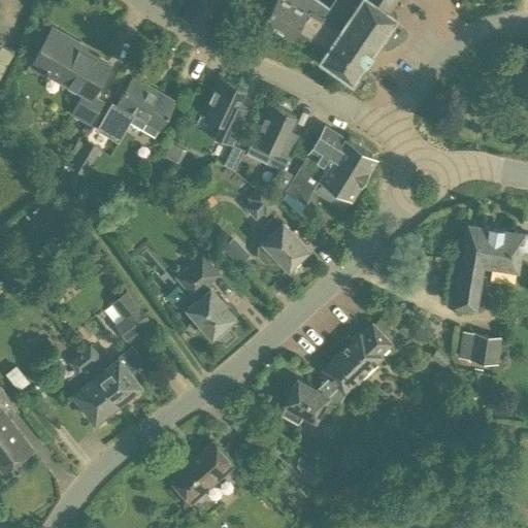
[(332,0),(329,6),(320,0),(275,0),(264,20),(293,36),(297,30),(326,47),(320,57),(338,70),(338,73),(345,77),(349,77),(352,80),(359,70),(374,47),(393,21),(397,15),(388,10),(395,0),(332,0)]
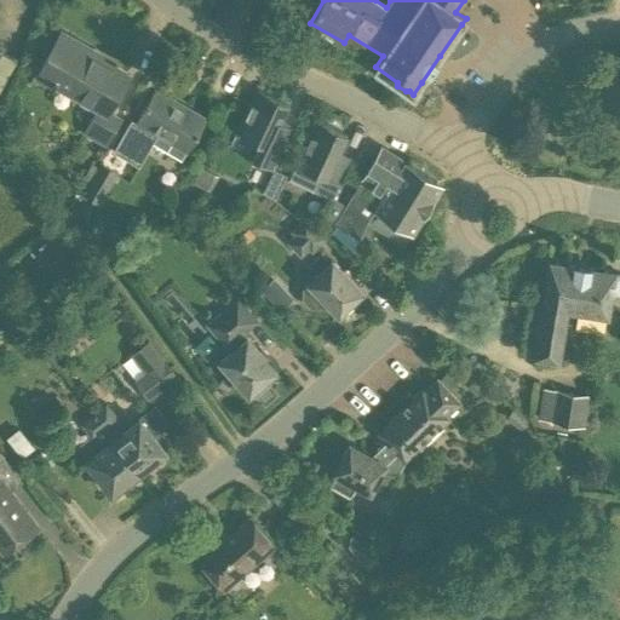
[(105,144),(120,120),(109,114),(128,79),(91,57),(93,52),(61,34),(38,74),(99,109),(85,132),(105,144)]
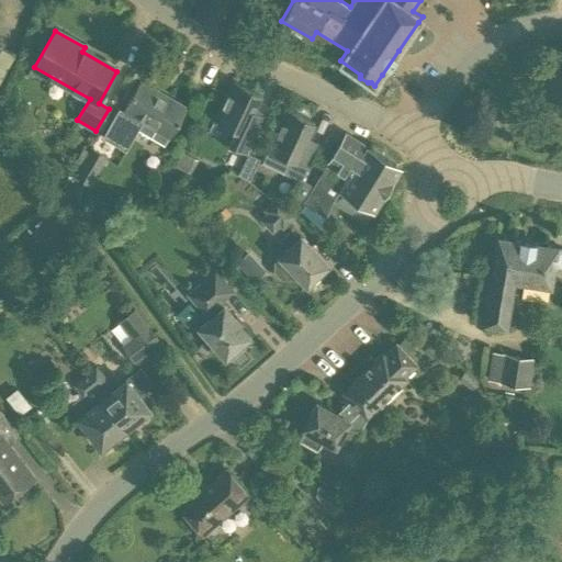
[(248,154),(266,115),(254,110),(261,94),(234,81),(214,121),(236,131),(229,145),(248,154)]
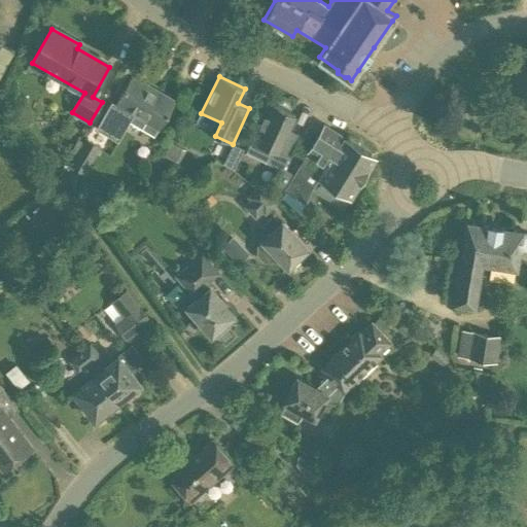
[(132,77),(106,121),(125,133),(130,123),(153,137),(159,129),(161,130),(176,102),(132,77)]
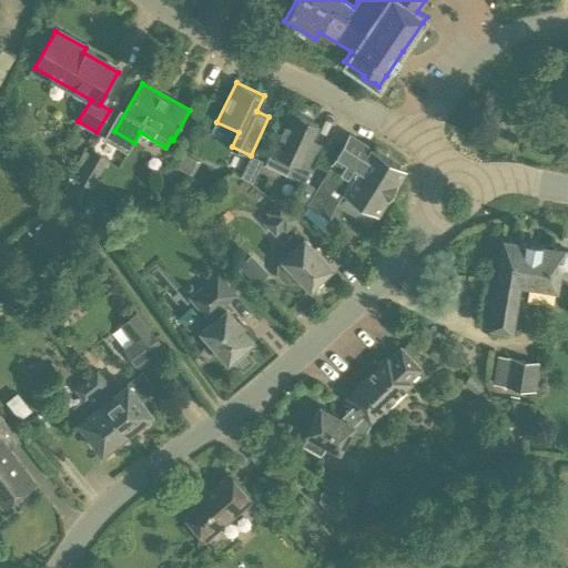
[(304,184),(323,145),(311,140),(317,123),(290,110),(271,151),(272,151),(265,164),(286,174),(285,175),(304,184)]
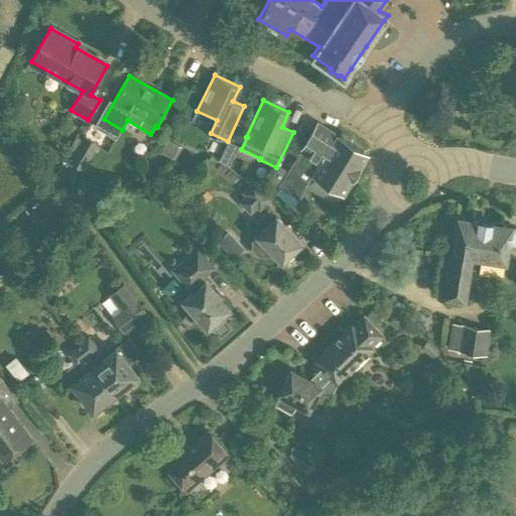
[(292,209),(298,199),(299,199),(307,186),(336,204),(365,158),(363,152),(317,123),(287,170),(278,164),(276,167),(269,180),(277,186),(279,187),(275,194),(292,209)]
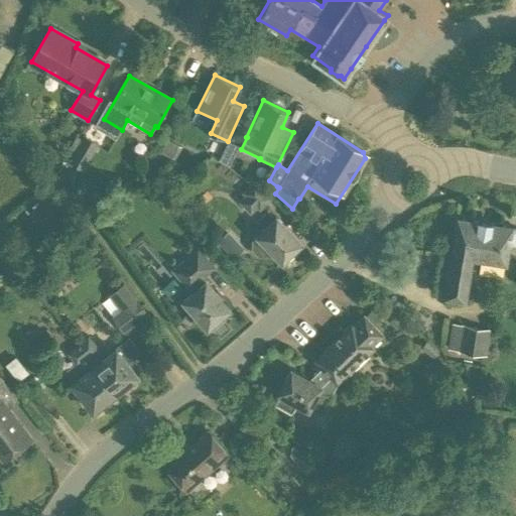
[(83,169),(98,143),(84,135),(69,161),(83,169)]
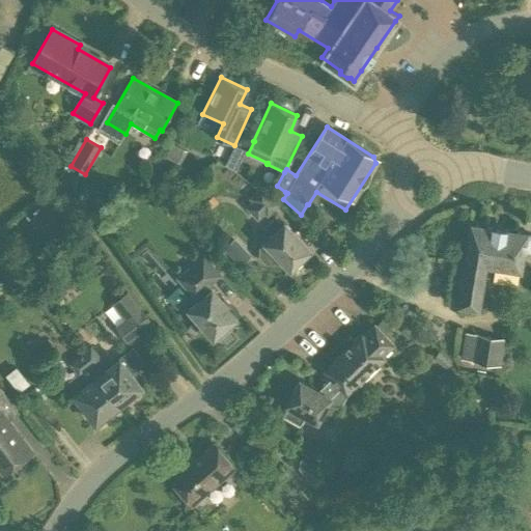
[(182,164),(188,152),(171,144),(165,156),(182,164)]
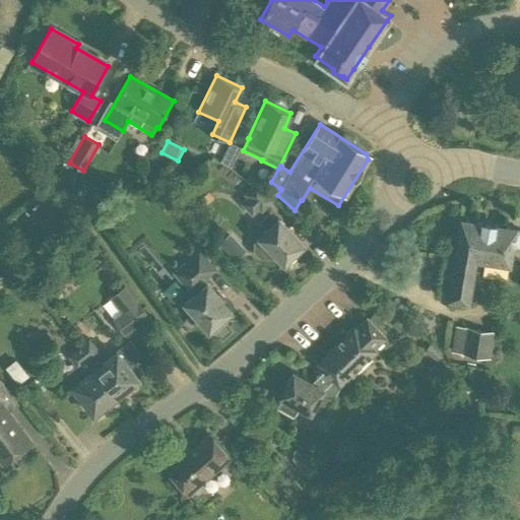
[(262,211),(274,199),(256,182),(244,194),(247,197),(240,204),(252,216),(259,209),(262,211)]
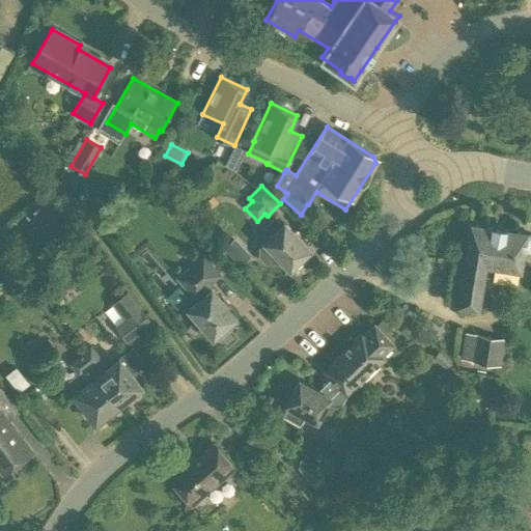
[(301,262),(302,256),(308,250),(275,216),(263,226),(271,235),(262,243),(263,244),(258,248),(259,257),(266,264),(275,263),(279,260),(288,270),(290,267),(297,267),(301,262)]
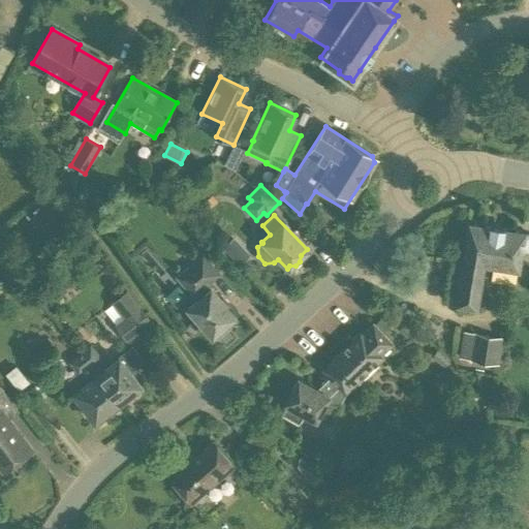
[(461,262),(454,305),(475,309),(481,266),(518,271),(522,251),(528,252),(528,234),(467,224),(461,262)]
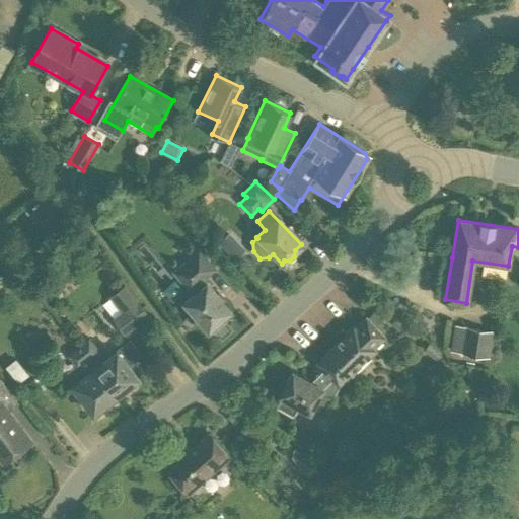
[(228,233),(217,243),(223,249),(234,238),(228,233)]
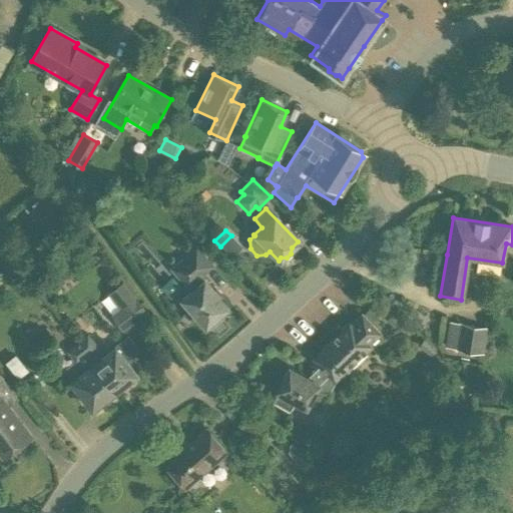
[(210,328),(220,319),(218,316),(227,308),(203,280),(204,279),(202,276),(213,267),(195,245),(169,269),(189,292),(180,299),(204,328),(207,325),(210,328)]
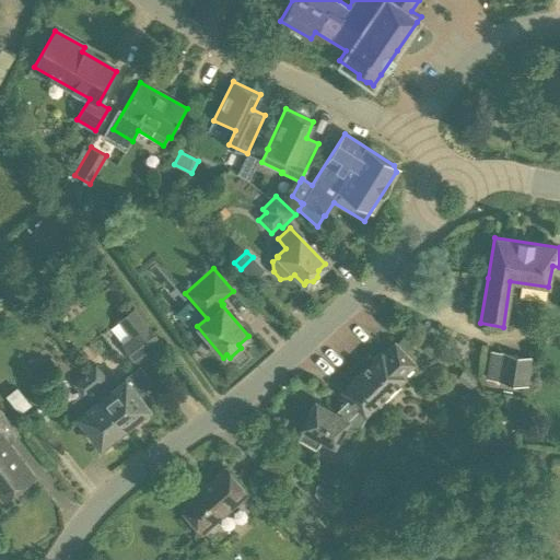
[(154,351),(164,343),(136,306),(118,319),(131,336),(120,345),(133,361),(151,348),(154,351)]
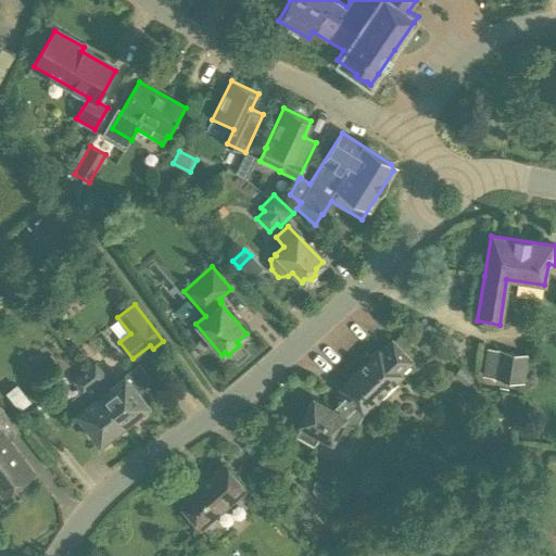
[(336,436),(346,442),(364,412),(363,408),(412,361),(403,352),(407,346),(422,363),(427,358),(402,332),(392,341),(391,339),(341,387),(348,394),(332,408),(328,406),(313,399),(299,422),(302,425),(295,436),(314,446),(320,434),(332,442),(336,436)]
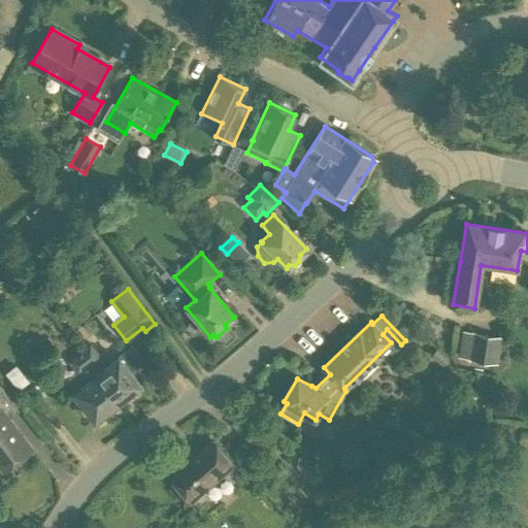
[(498,364),(501,336),(462,331),(459,358),(498,364)]
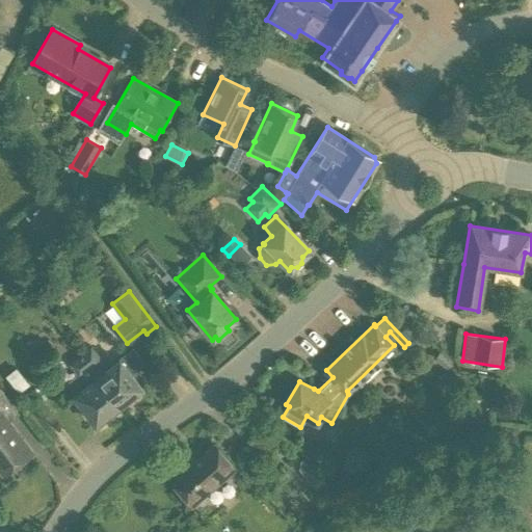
[(95,377),(116,406),(128,397),(132,398),(137,394),(137,389),(140,388),(131,375),(145,364),(133,347),(115,360),(115,361),(107,367),(91,346),(78,356),(95,377)]
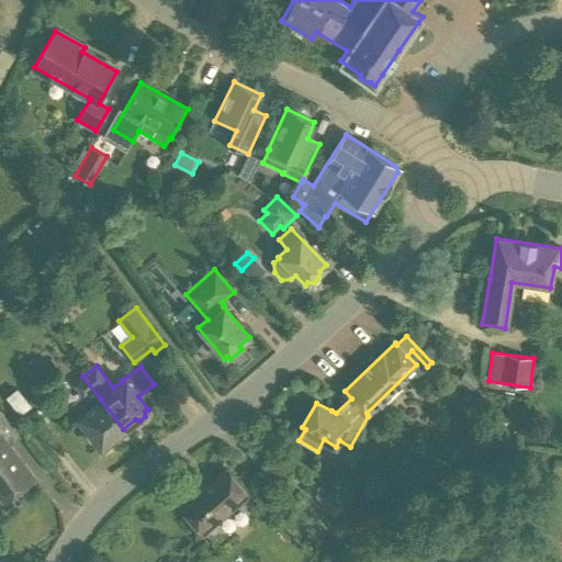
[(113,437),(123,429),(100,398),(82,377),(72,384),(81,395),(69,405),(78,416),(76,417),(100,447),(102,445),(107,446),(112,441),(113,437)]
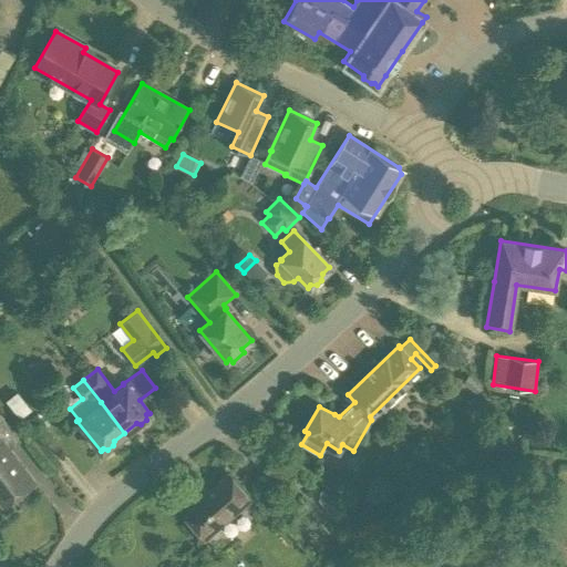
[(0,415),(0,500),(3,505),(33,482),(8,450),(20,441),(0,415)]
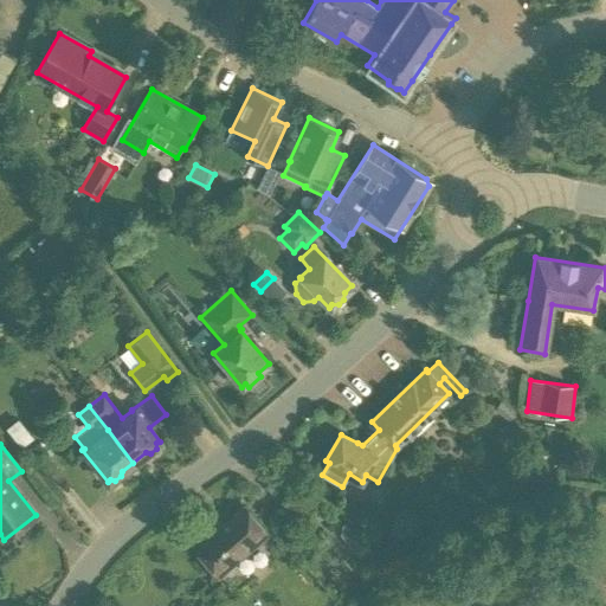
[(304,523),(318,502),(296,485),(281,508),(304,523)]
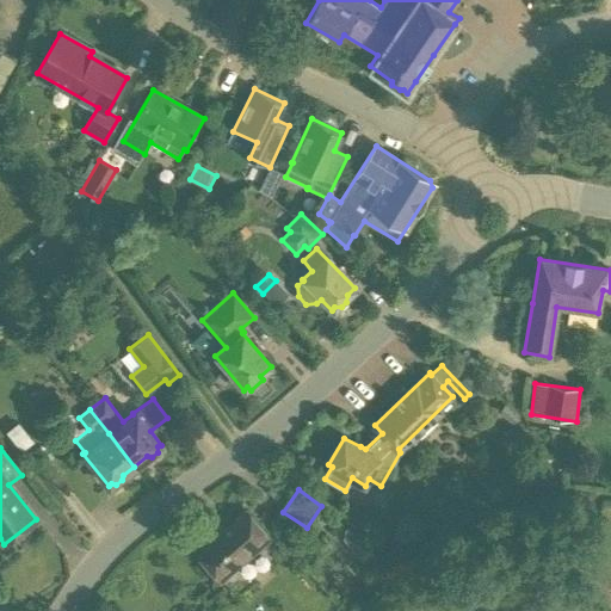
[(270,538),(246,511),(216,537),(213,534),(195,549),(221,579),(270,538)]
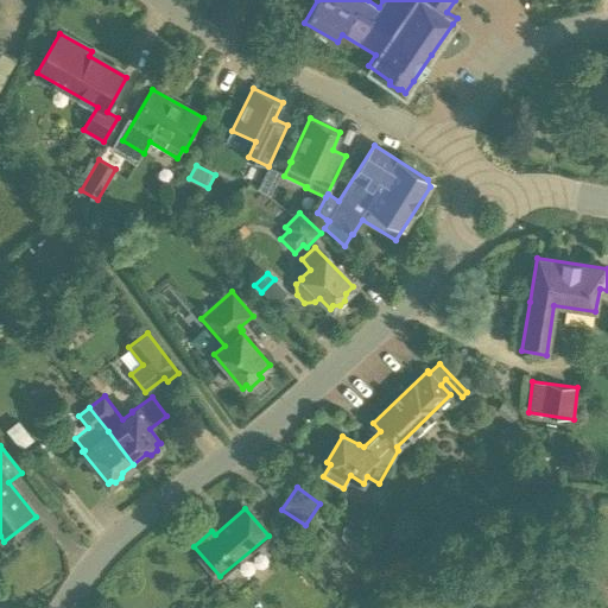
[(343,529),(342,537),(353,550),(362,550),(368,545),(369,536),(359,524),(349,523),(343,529)]
